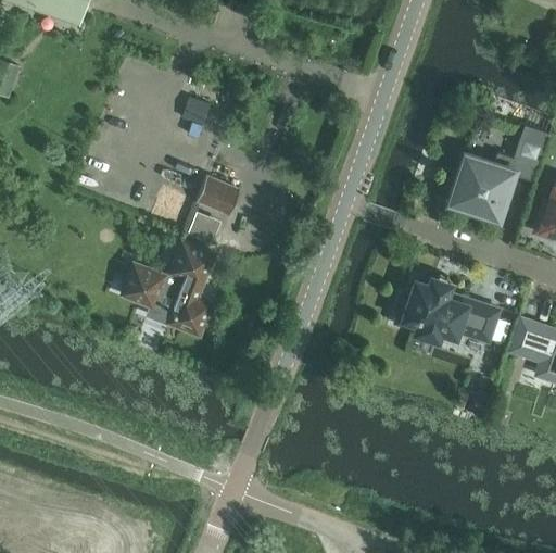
[(85,0),(7,0),(77,23),(85,0)]
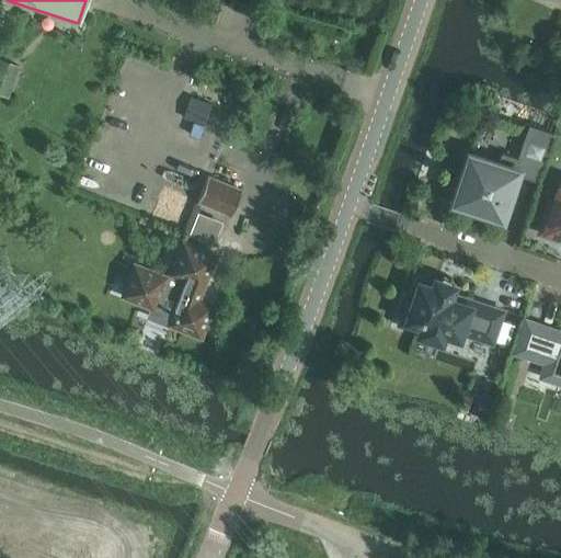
[(560,54),(551,76),(560,79),(560,54)]
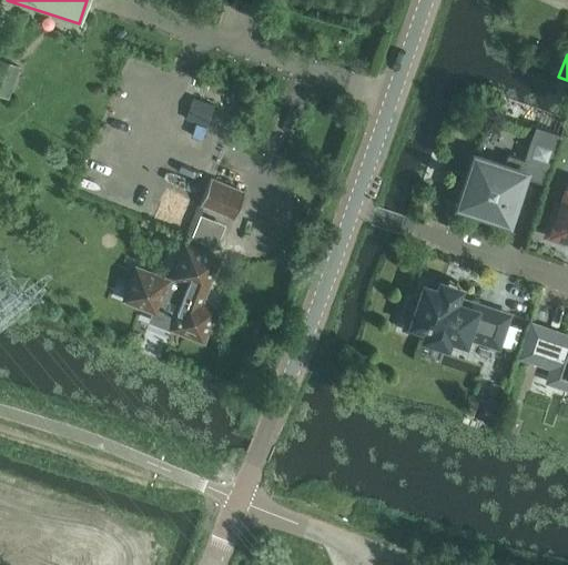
[(0,62),(0,99),(8,102),(20,70),(0,62)]
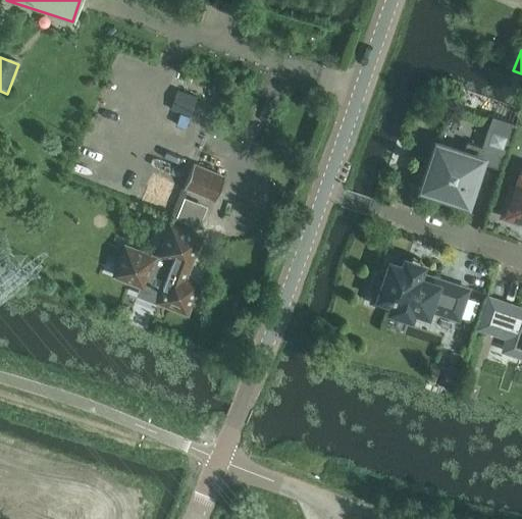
[(196,100),(178,94),(172,112),(190,118),(196,100)]
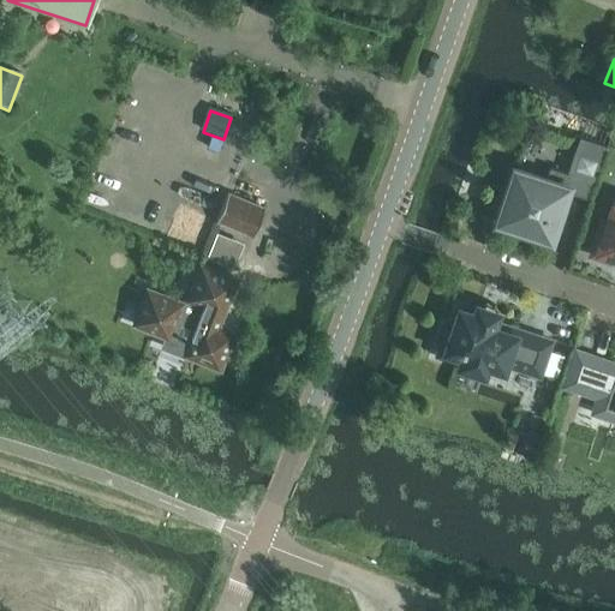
[(513,172),(495,226),(549,244),(566,193),(590,202),(607,150),(580,141),(567,177),(550,171),(545,183),(513,172)]
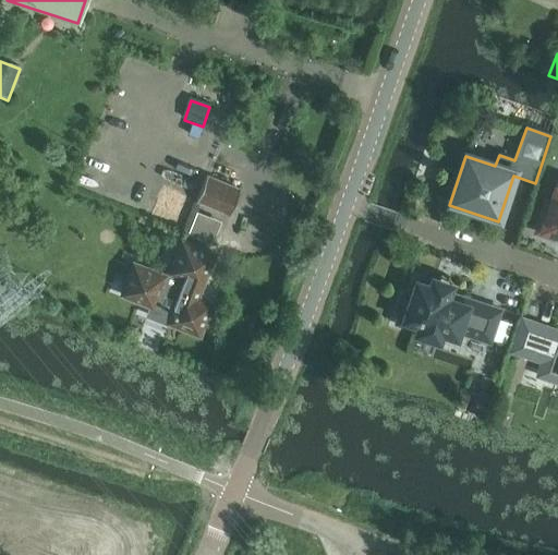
[(230,217),(240,192),(207,179),(196,204),(230,217)]
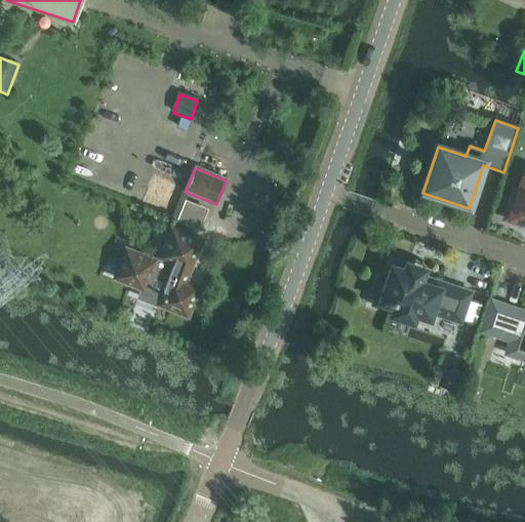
[(510,201),(503,221),(520,226),(522,222),(524,223),(524,170),(515,202),(510,201)]
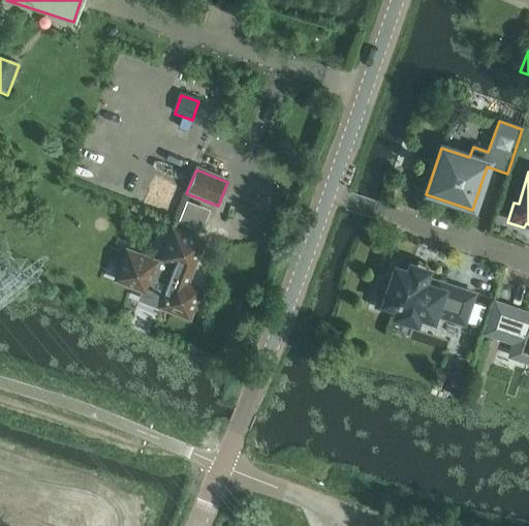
[(127,252),(116,281),(142,291),(138,300),(189,319),(200,290),(186,285),(203,244),(174,233),(162,261),(156,264),(127,252)]
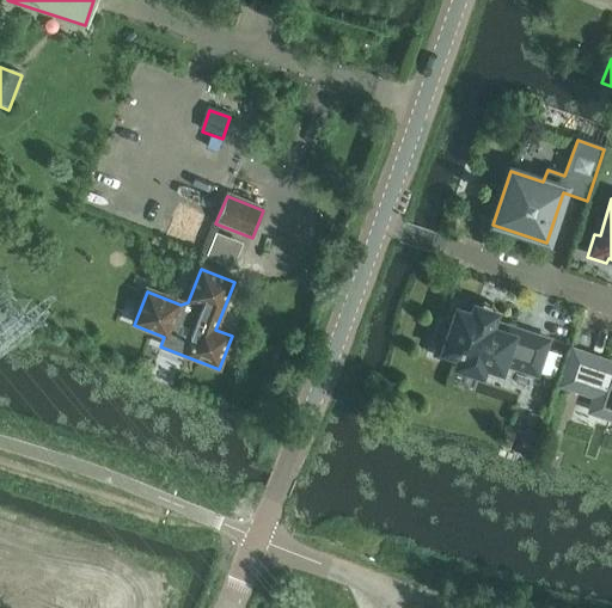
[(457,311),(450,332),(442,330),(434,357),(457,364),(457,367),(458,368),(461,358),(501,372),(503,366),(537,378),(546,348),(513,337),(515,331),(493,323),(494,319),(473,312),(472,315),(457,311)]
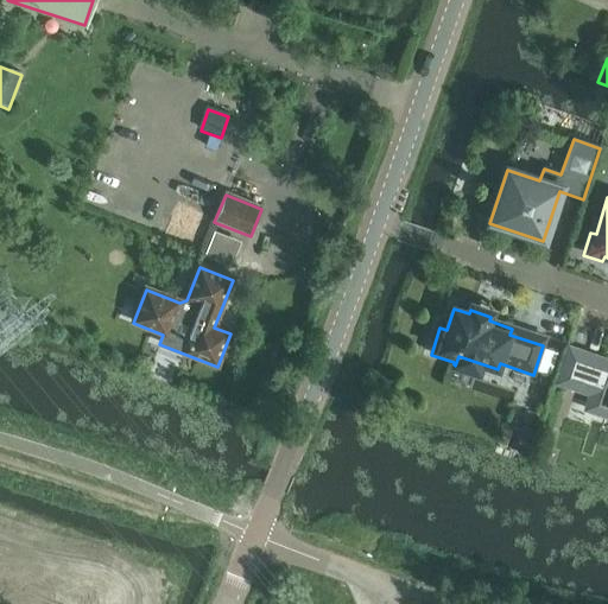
[(607,368),(567,355),(556,386),(572,390),(574,389),(595,396),(591,409),(607,414),(607,368)]
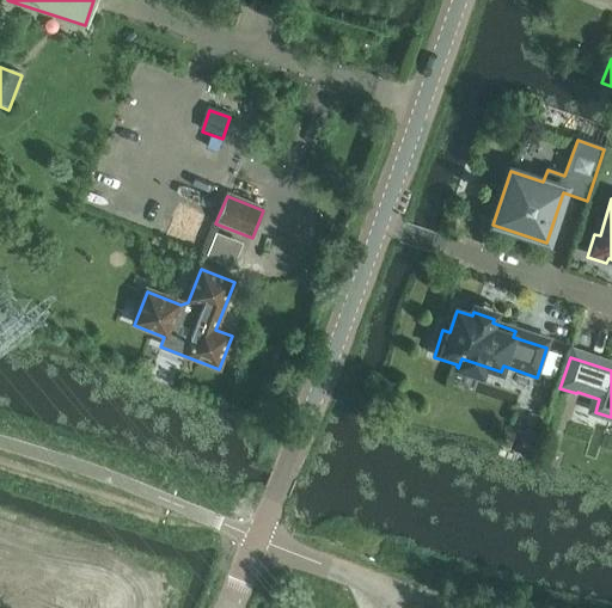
[(531,461),(537,442),(520,436),(513,455),(531,461)]
